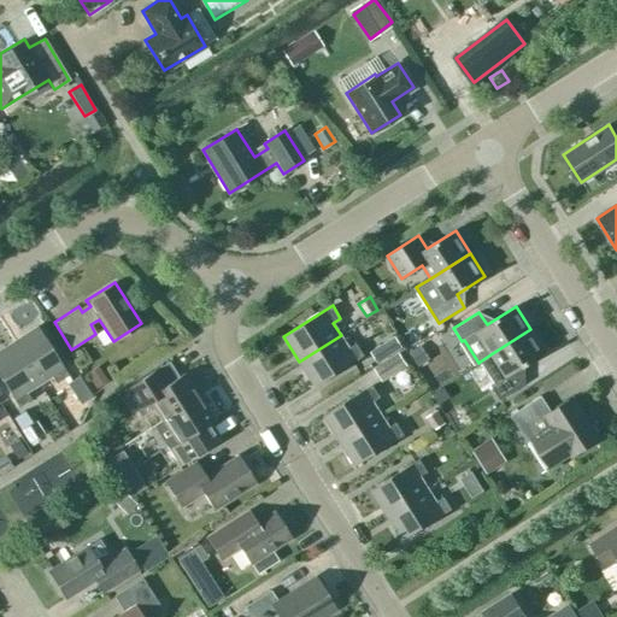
[(68,375),(36,327),(12,342),(39,383),(51,376),(56,383),(68,375)]
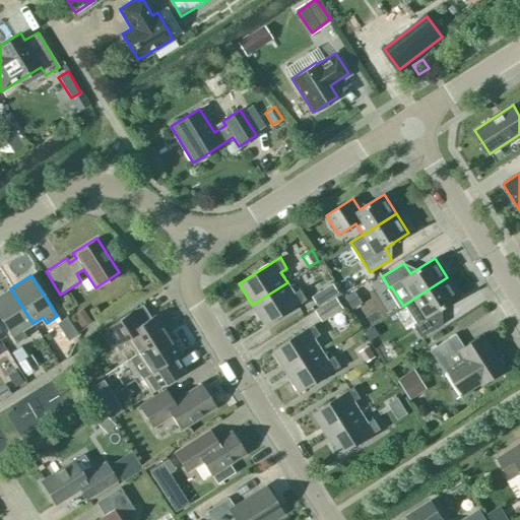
[(413,299),(404,305),(416,324),(413,326),(420,337),(443,323),(436,313),(459,298),(447,277),(413,299)]
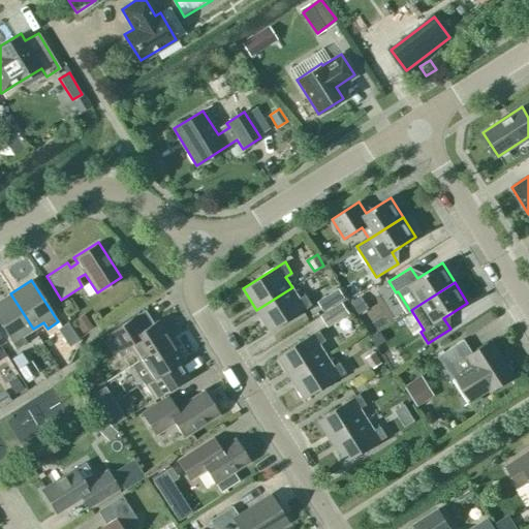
[(299,298),(292,287),(256,310),(271,332),(312,305),(305,294),(299,298)]
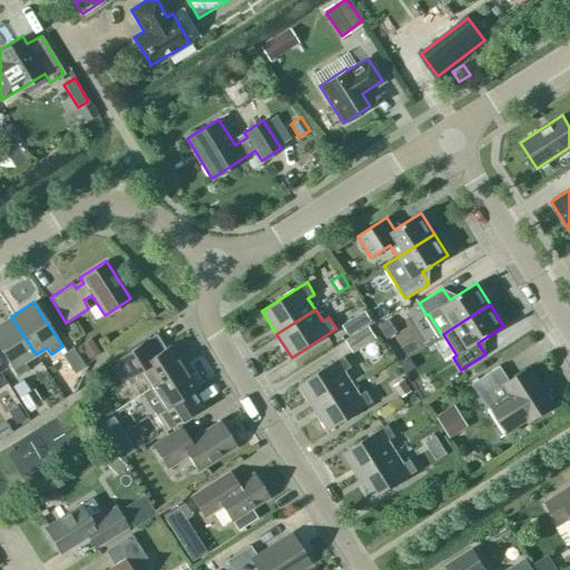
[(353,318),(360,328),(372,321),(365,311),(353,318)]
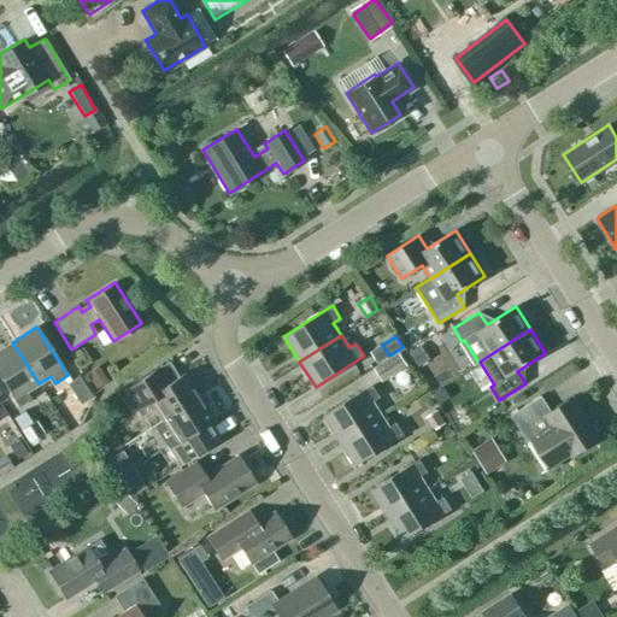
[(39,383),(12,342),(0,350),(0,378),(18,407),(30,399),(25,392),(39,383)]
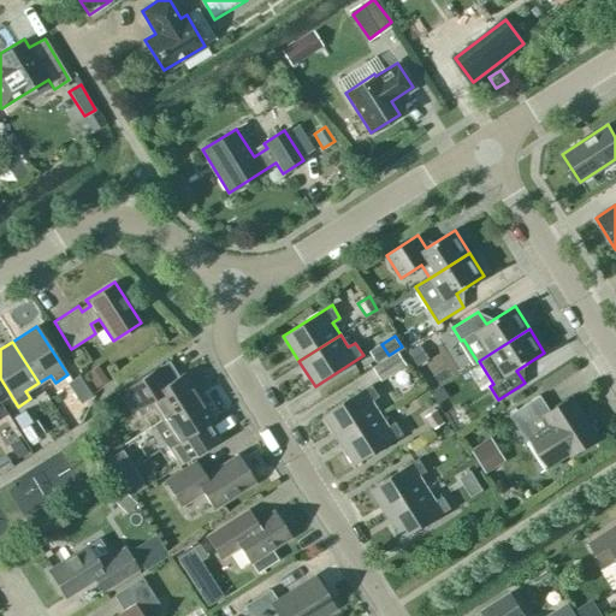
[(408,351),(418,366),(430,357),(420,344),(408,351)]
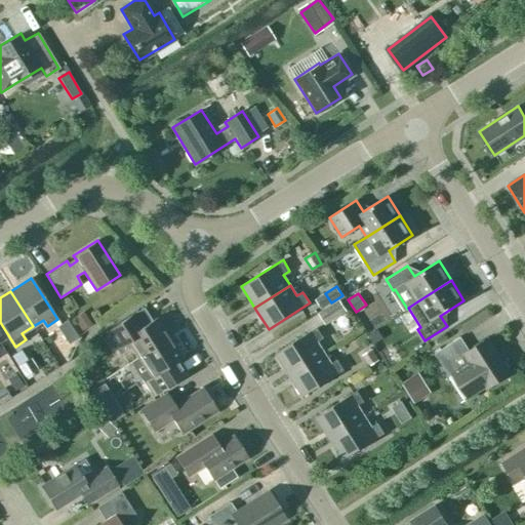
[(318,313),(325,325),(347,312),(339,299),(318,313)]
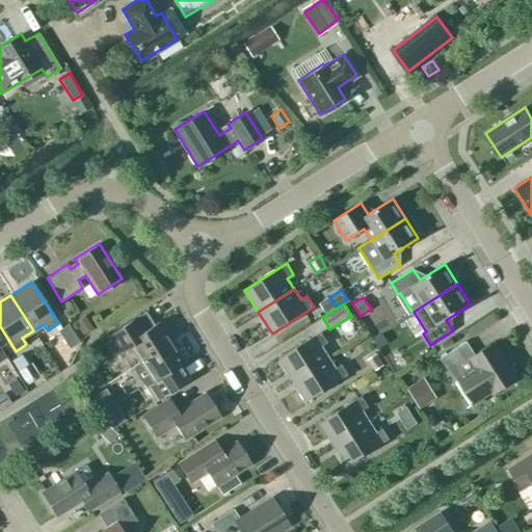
[(73,321),(82,335),(92,327),(84,314),(73,321)]
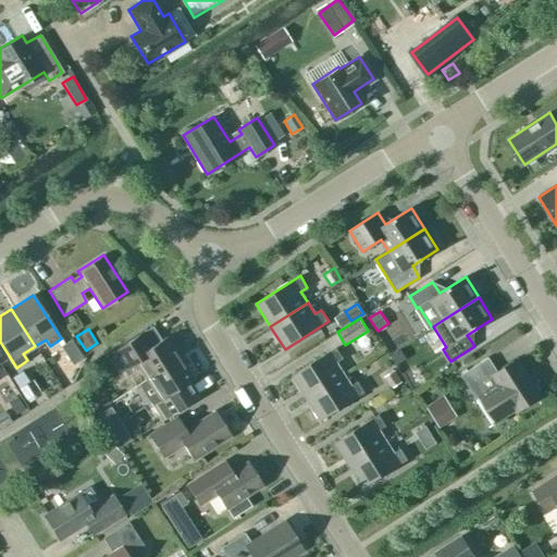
[(126,376),(139,369),(145,379),(180,357),(165,336),(155,344),(146,330),(111,353),(126,376)]
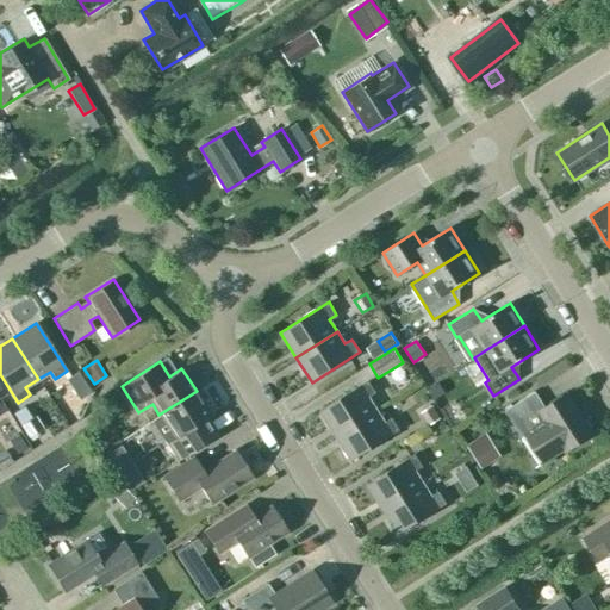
[(377,410),(368,397),(375,392),(368,380),(319,411),(335,436),(377,410)]
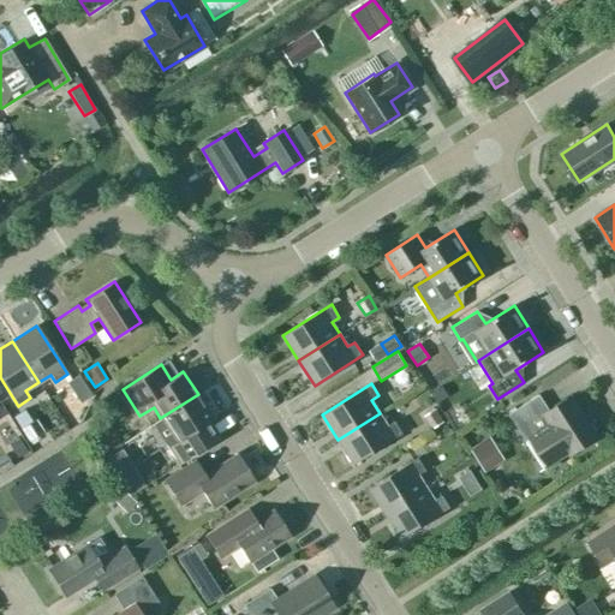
[(71,401),(87,407),(91,393),(76,387),(71,401)]
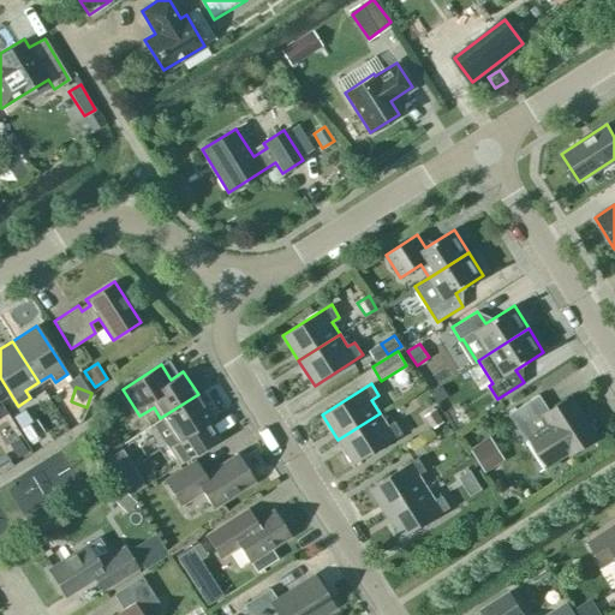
[(160,418),(151,424),(167,447),(175,460),(209,439),(201,425),(213,418),(198,394),(160,418)]
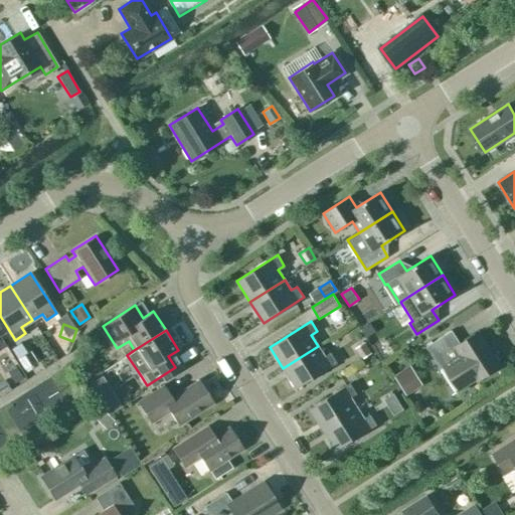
[(460,344),(452,331),(426,347),(441,368),(444,366),(459,390),(476,379),(477,380),(501,365),(479,332),(460,344)]
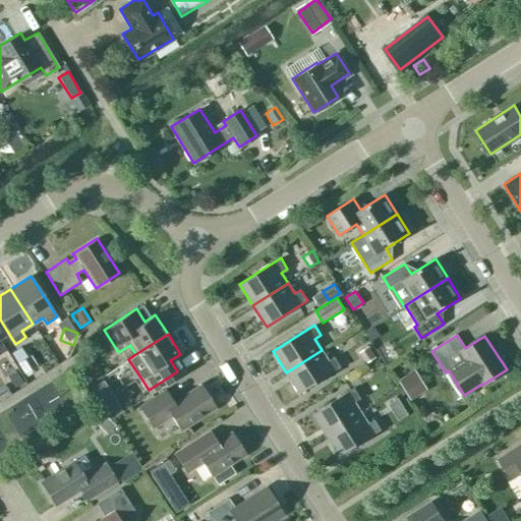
[(359,352),(366,363),(377,357),(369,346),(359,352)]
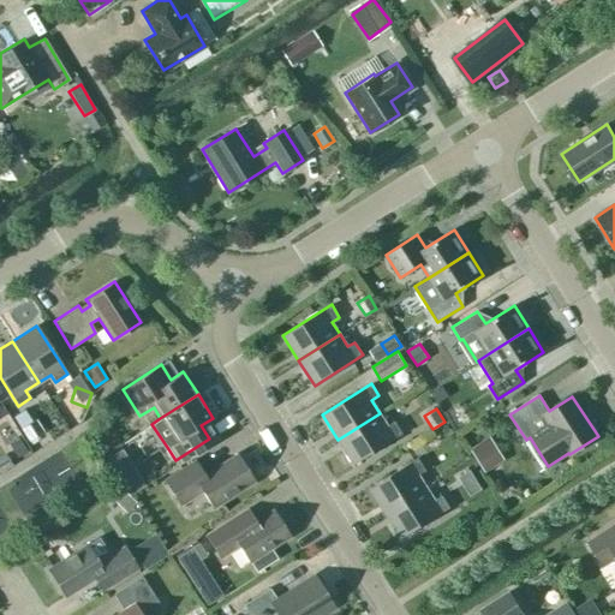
[(395,421),(387,425),(380,413),(338,440),(354,464),(402,434),(395,421)]
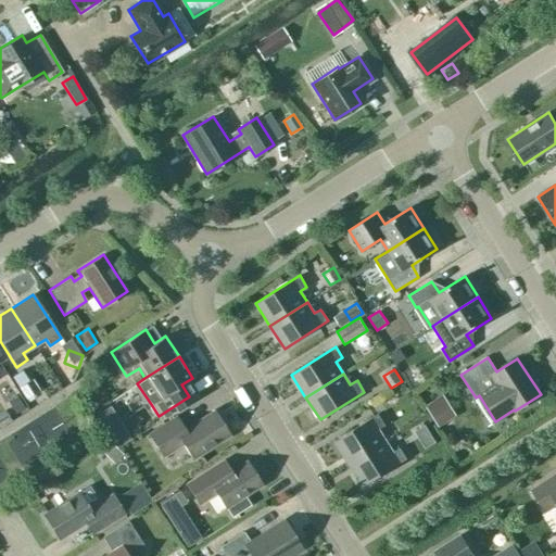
[(29,380),(19,387),(26,399),(37,391),(29,380)]
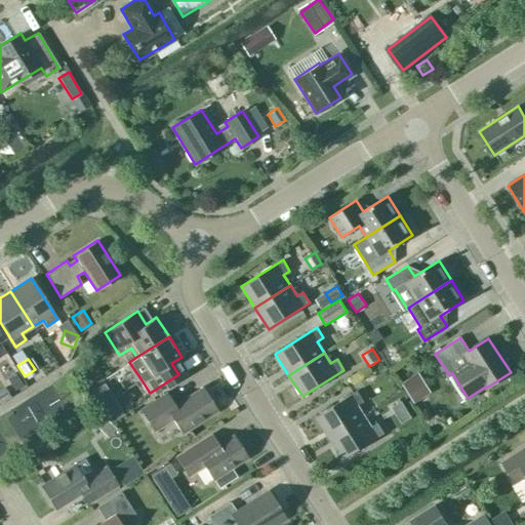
[(418,371),(401,382),(414,401),(431,391),(418,371)]
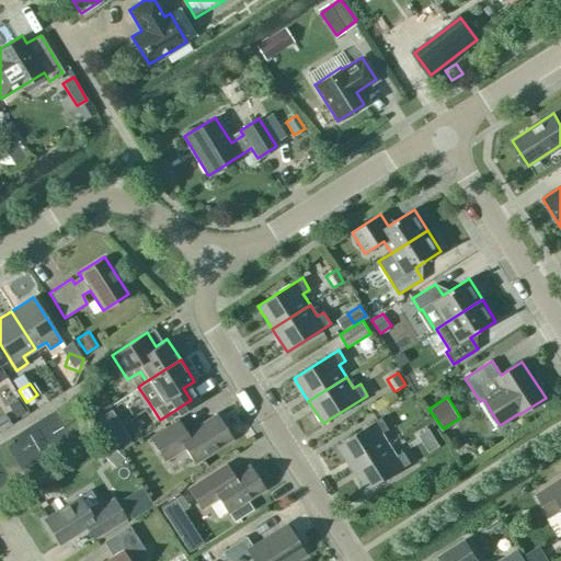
[(98,415),(106,427),(121,418),(113,405),(98,415)]
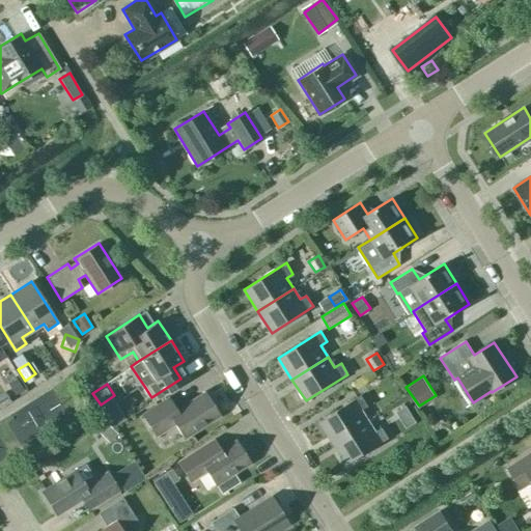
[(0,409),(14,400),(7,390),(0,395),(0,409)]
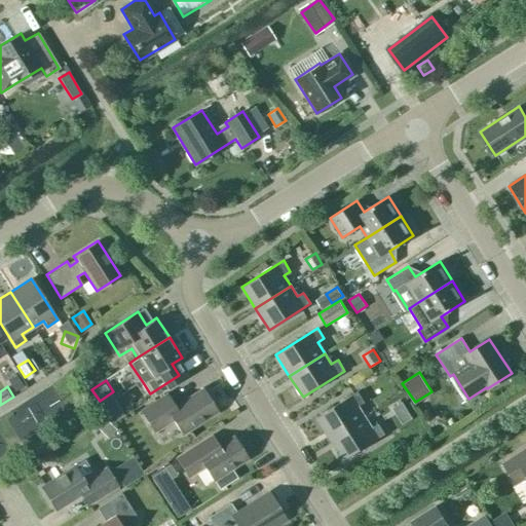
[(154,431),(173,420),(182,435),(217,412),(201,388),(174,406),(165,393),(140,410),(154,431)]
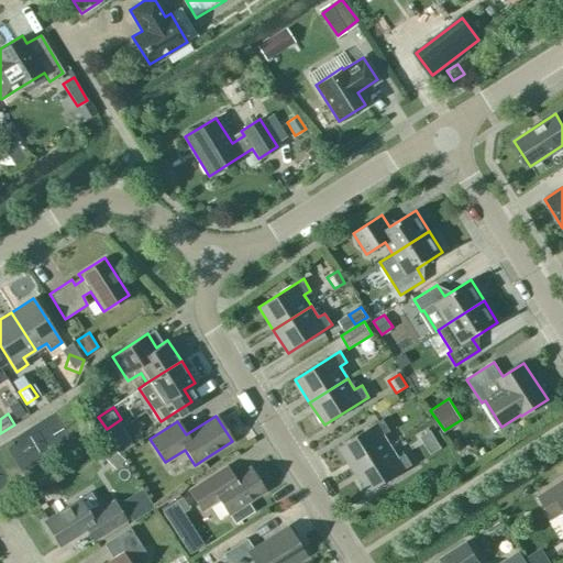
[(390,446),(383,434),(390,430),(383,419),(338,448),(353,470),(390,446)]
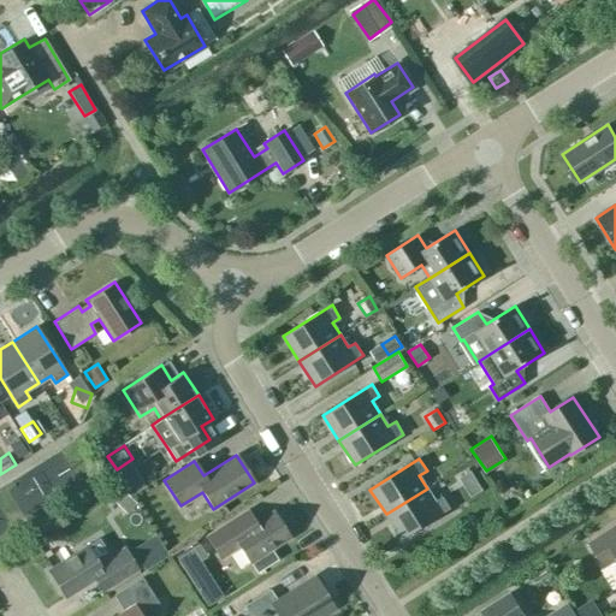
[(123,481),(131,495),(143,486),(135,473),(123,481)]
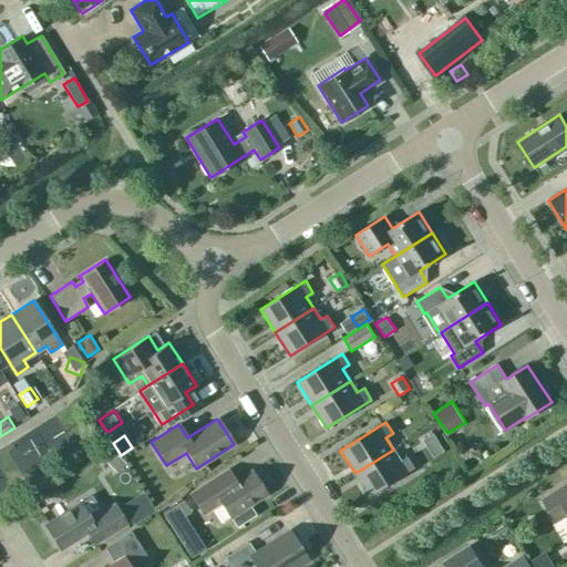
[(401,461),(393,450),(356,473),(370,496),(414,467),(408,456),(401,461)]
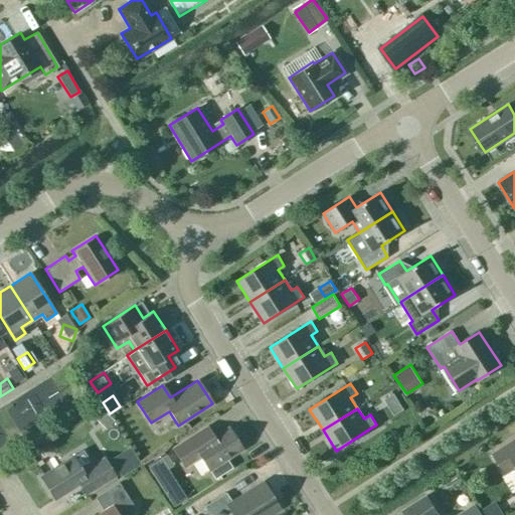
[(95,418),(106,430),(114,420),(103,409),(95,418)]
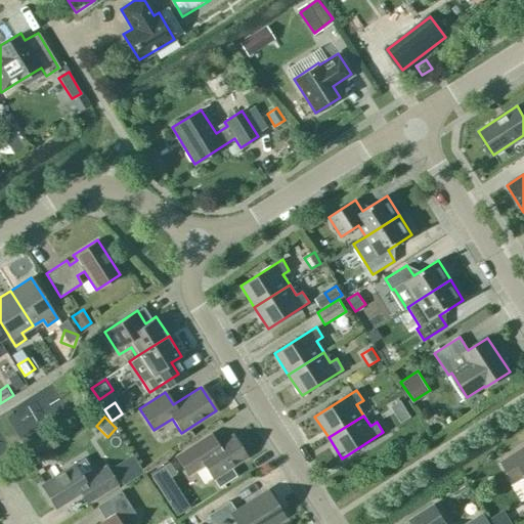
[(192,444),(174,455),(187,477),(205,467),(209,474),(213,479),(218,487),(235,476),(230,468),(247,456),(231,434),(208,449),(200,454),(192,444)]
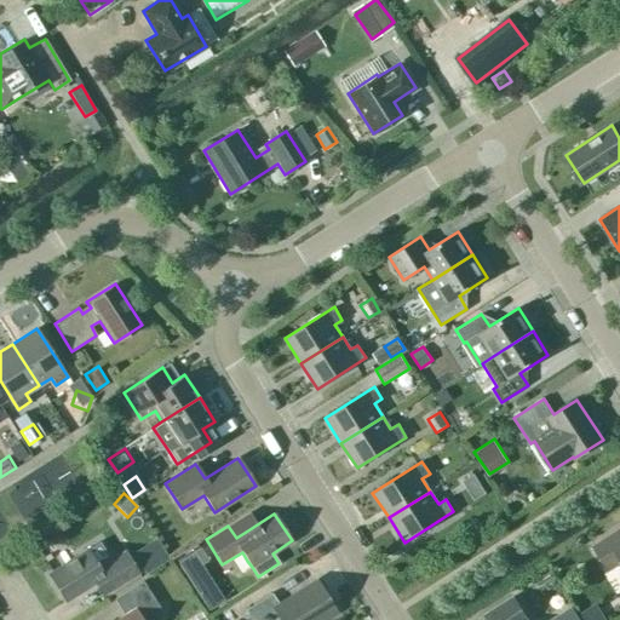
[(619,528),(592,546),(608,570),(619,562),(619,528)]
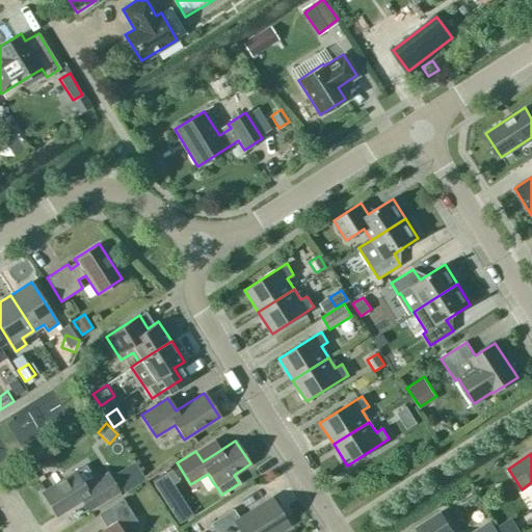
[(157,475),(163,483),(178,473),(173,464),(157,475)]
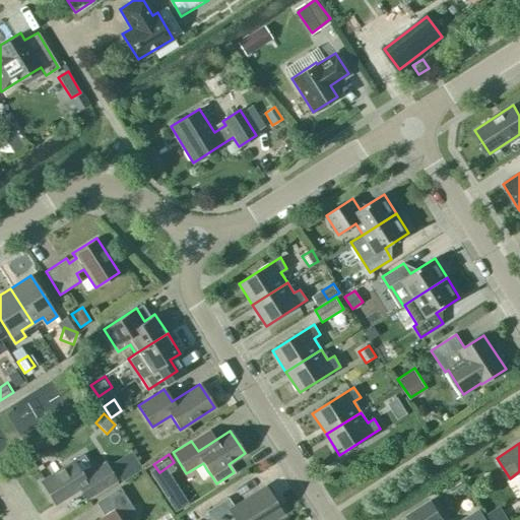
[(81,455),(41,480),(55,504),(78,490),(85,501),(117,480),(105,461),(90,469),(81,455)]
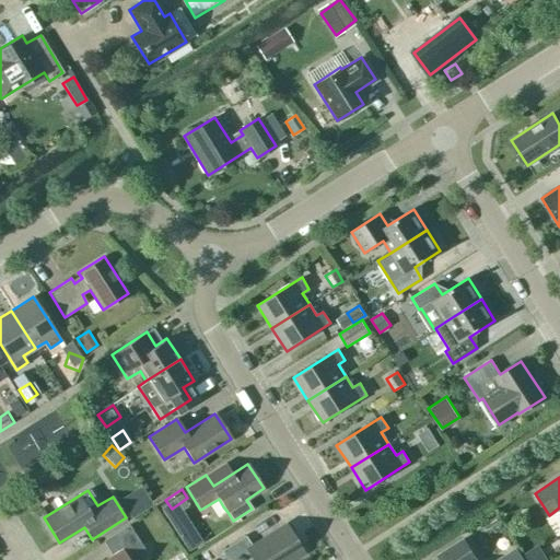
[(128,559),(144,549),(129,525),(103,541),(112,556),(105,559),(128,559)]
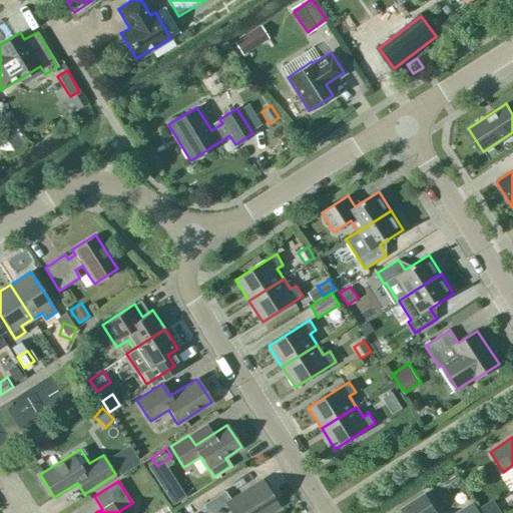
[(263,512),(277,504),(263,482),(231,501),(224,490),(202,504),(208,512),(263,512)]
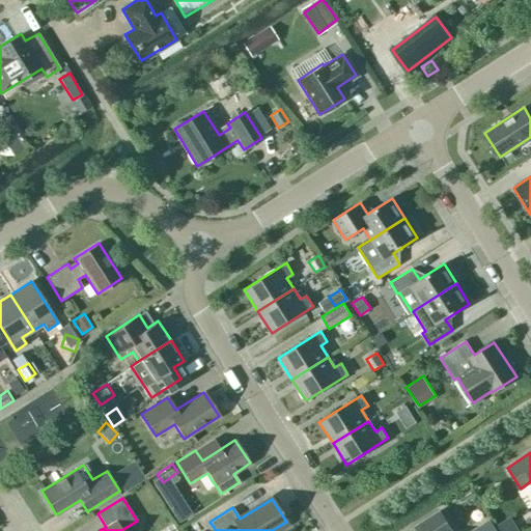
[(417,530),(452,530),(440,510),(415,526),(417,530)]
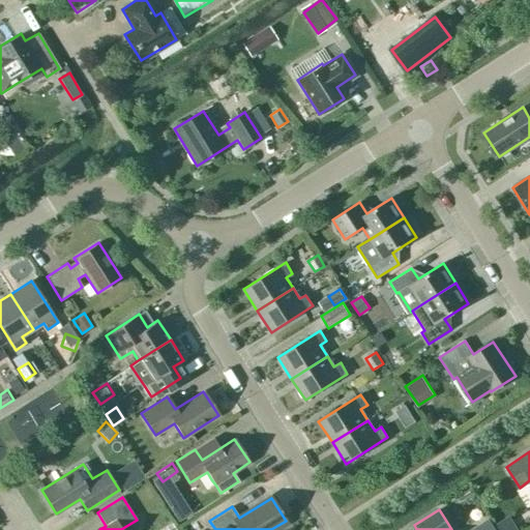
[(469,529),(495,529),(489,518),(469,529)]
